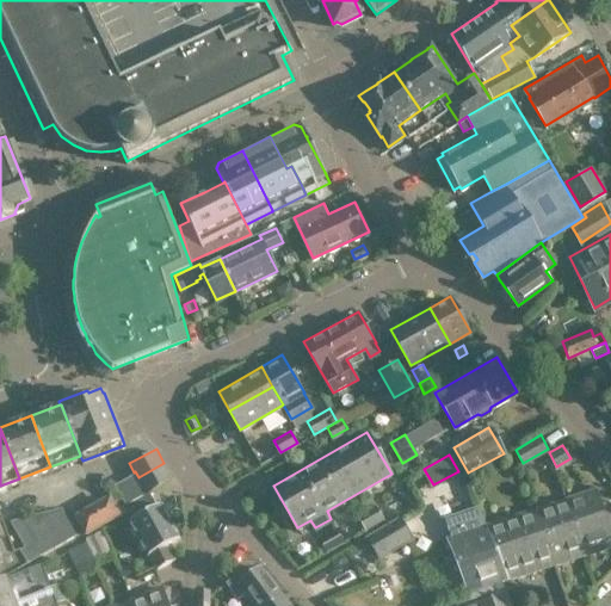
[(146,492),(172,477),(164,463),(139,477),(146,492)]
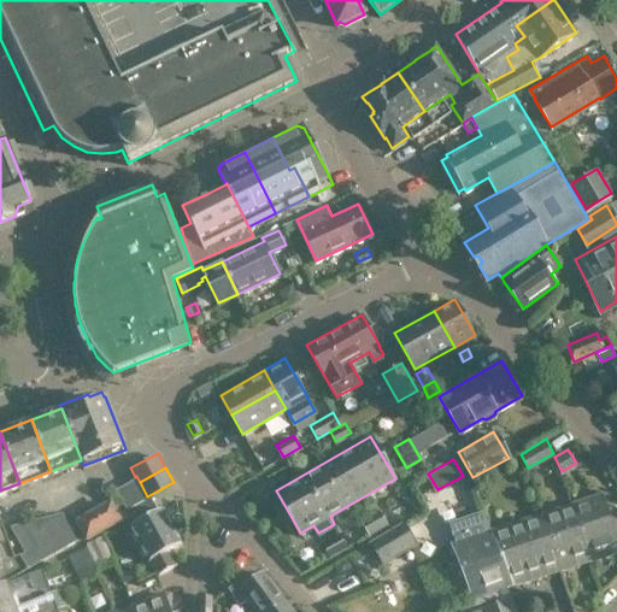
[(116,488),(127,507),(147,496),(140,482),(136,476),(135,477),(116,488)]
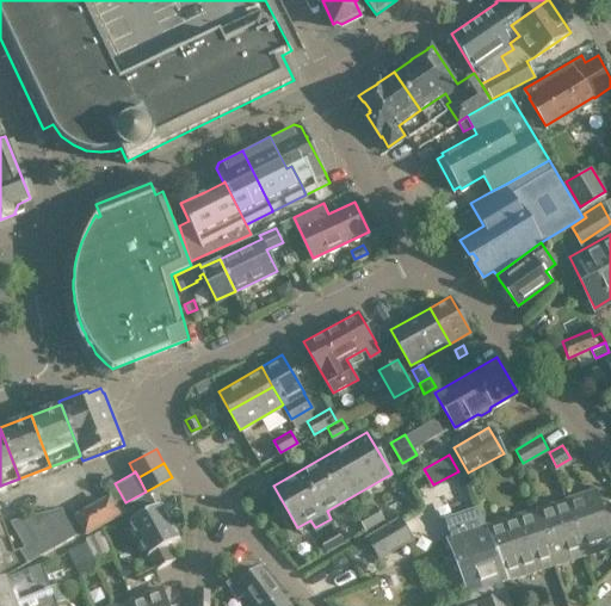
[(409,484),(393,495),(400,507),(417,498),(409,484)]
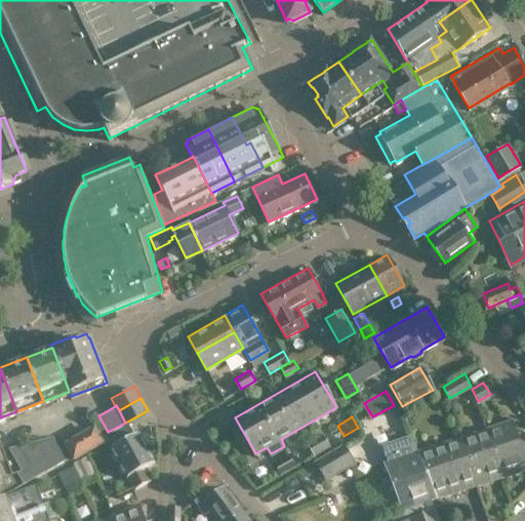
[(501,476),(524,468),(524,462),(511,419),(486,428),(501,476)]
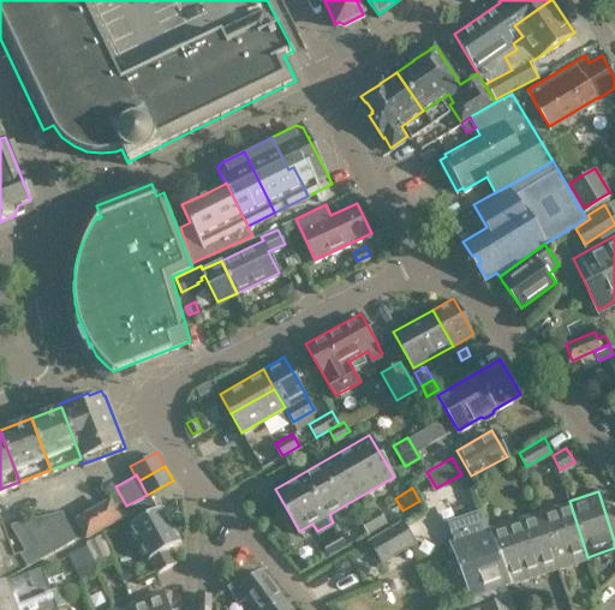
[(75,513),(66,518),(72,527),(81,522),(87,533),(119,515),(111,500),(78,519),(75,513)]
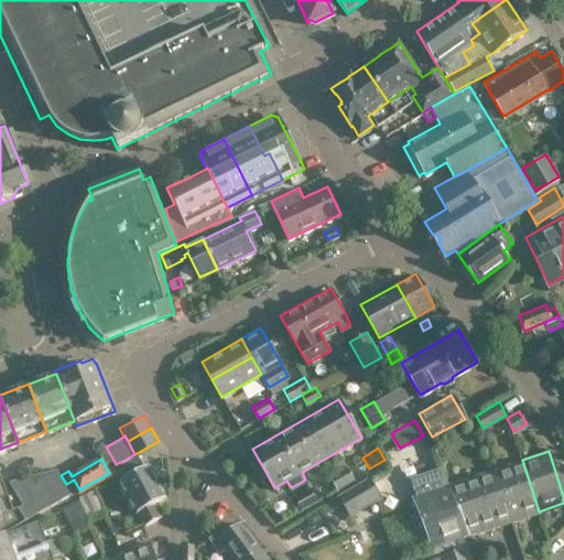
[(522,460),(495,469),(511,520),(539,512),(522,460)]
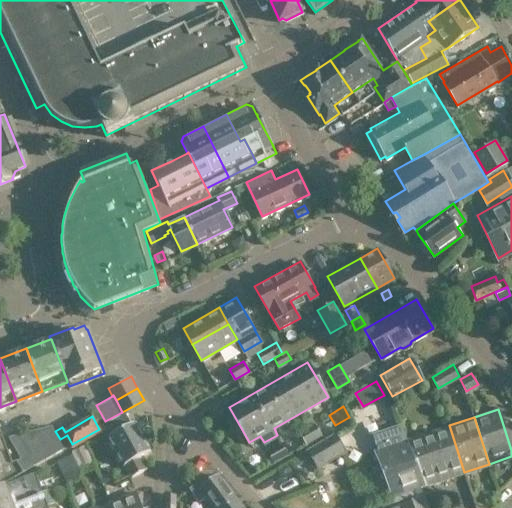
[(109,435),(131,475),(146,467),(139,456),(149,451),(148,448),(148,445),(146,440),(143,439),(141,435),(142,432),(139,427),(136,426),(134,422),(109,435)]
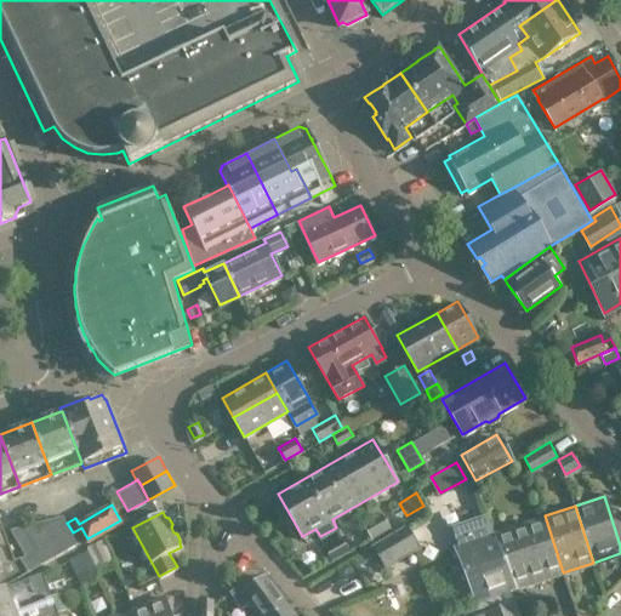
[(388,526),(381,513),(364,523),(371,536),(388,526)]
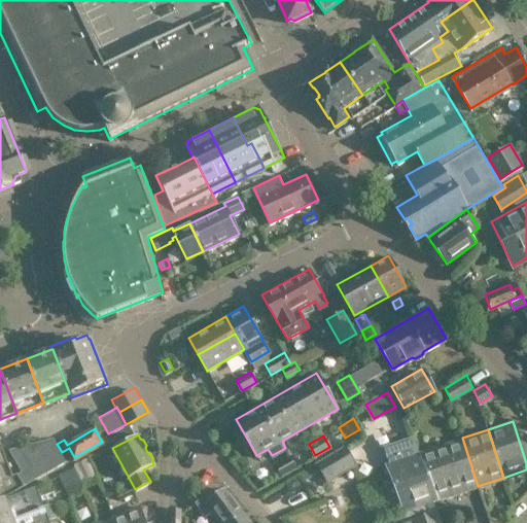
[(66,459),(53,437),(39,440),(55,466),(66,459)]
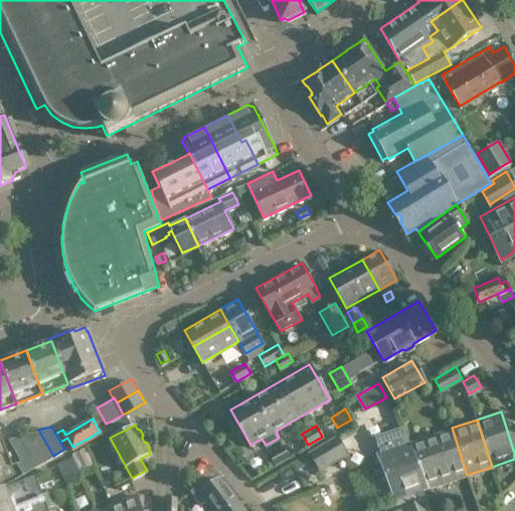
[(404,427),(376,436),(381,451),(378,452),(396,504),(415,497),(413,492),(427,487),(411,442),(409,442),(404,427)]
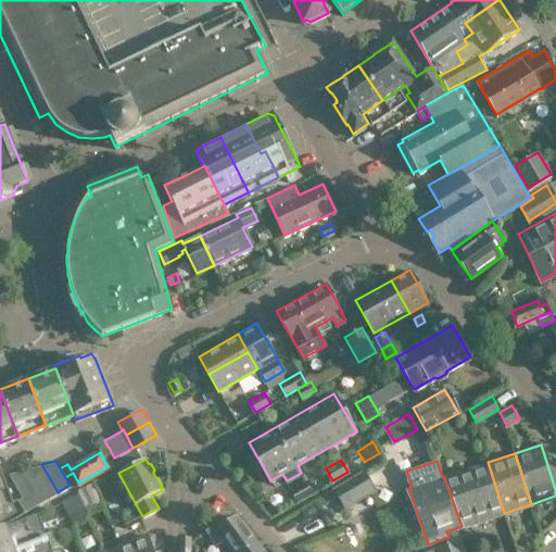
[(444,477),(462,526),(504,513),(488,462),(444,477)]
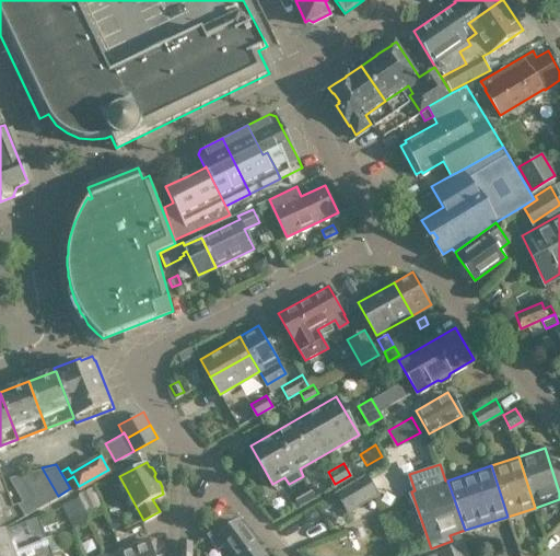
[(42,467),(24,473),(43,505),(58,496),(42,467)]
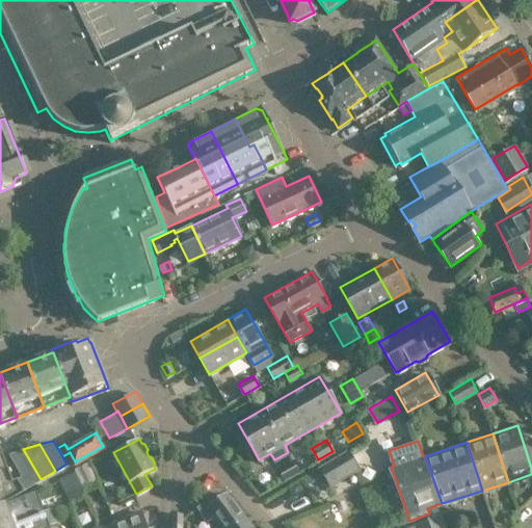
[(23,490),(41,479),(23,449),(9,452),(9,453),(22,475),(16,477),(23,490)]
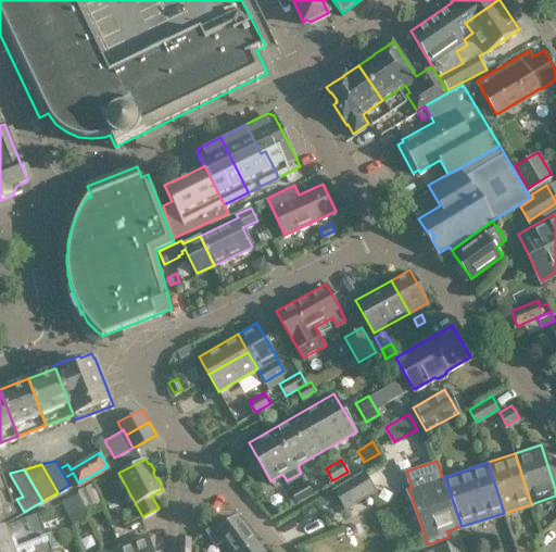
[(344,507),(376,489),(364,469),(333,488),(344,507)]
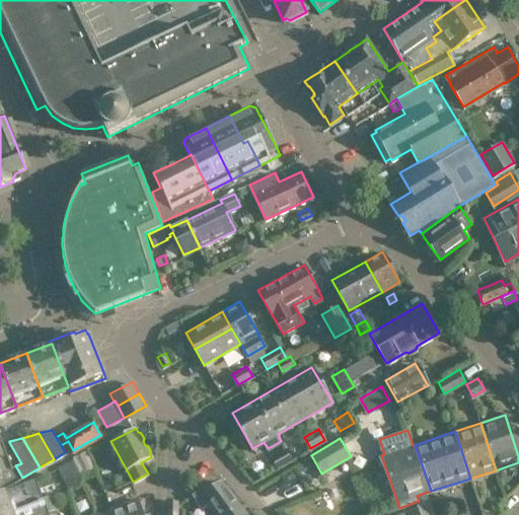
[(0,490),(2,489),(22,477),(15,465),(12,466),(1,440),(0,440),(0,490)]
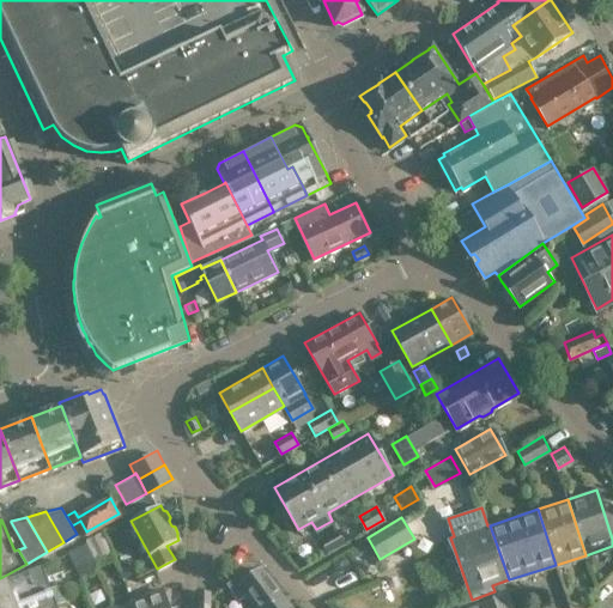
[(338,529),(320,539),(327,552),(345,542),(338,529)]
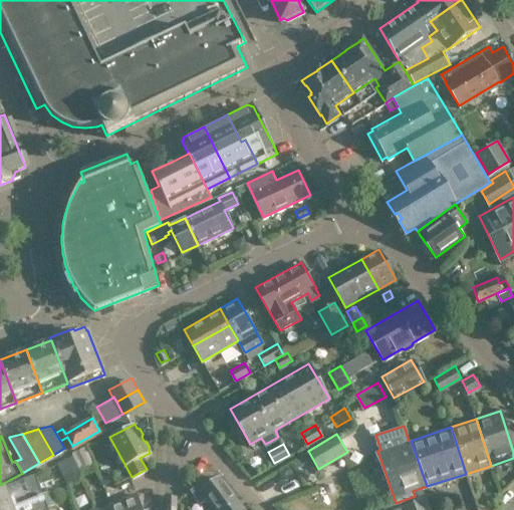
[(84,446),(71,451),(73,456),(78,469),(91,464),(84,446)]
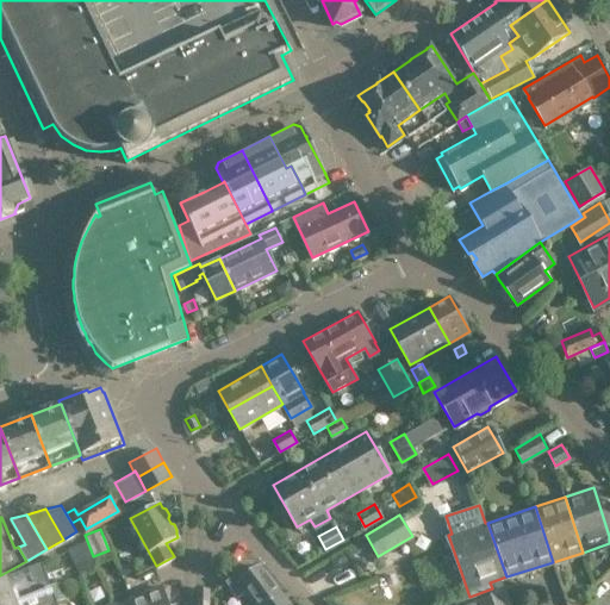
[(93,556),(87,541),(66,549),(76,575),(97,567),(93,556)]
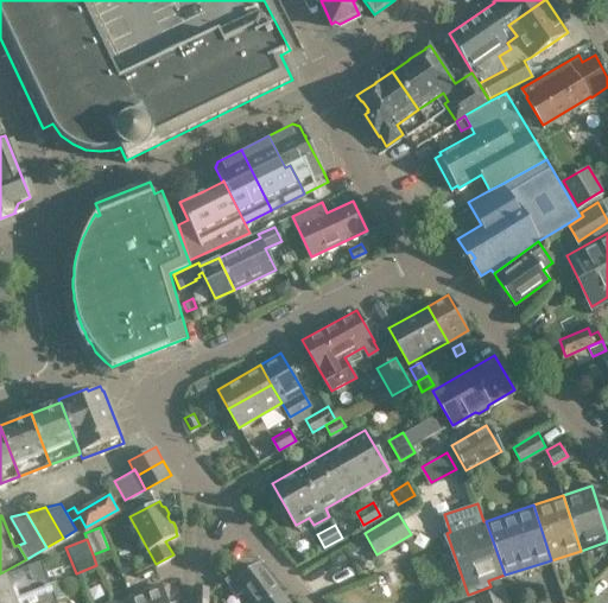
[(431,571),(450,564),(445,547),(425,554),(431,571)]
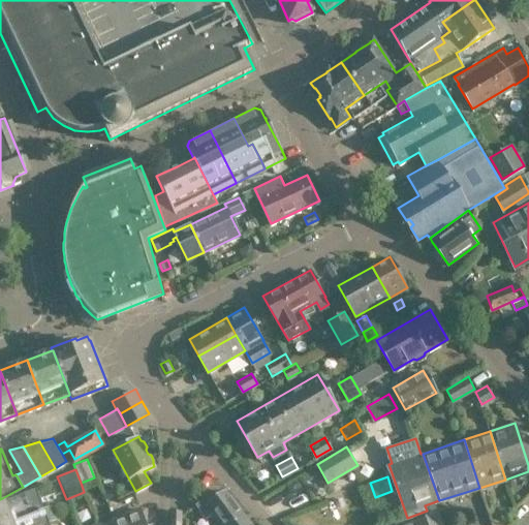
[(2,498),(0,499),(0,524),(50,524),(39,497),(54,492),(51,481),(2,499),(2,498)]
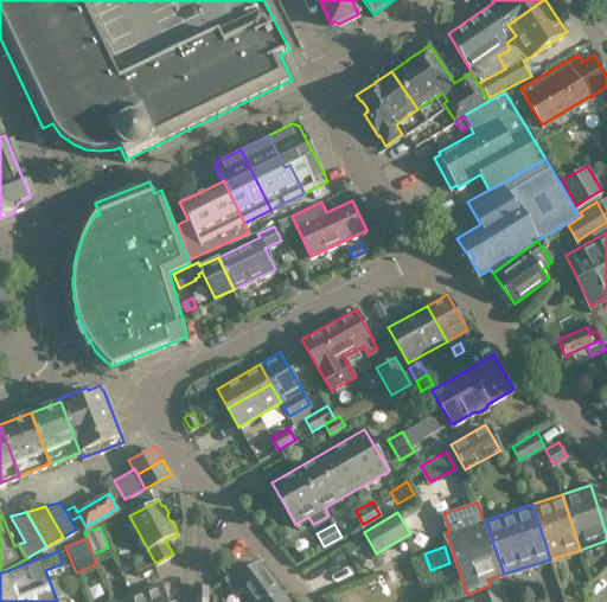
[(123,577),(138,571),(131,557),(117,562),(123,577)]
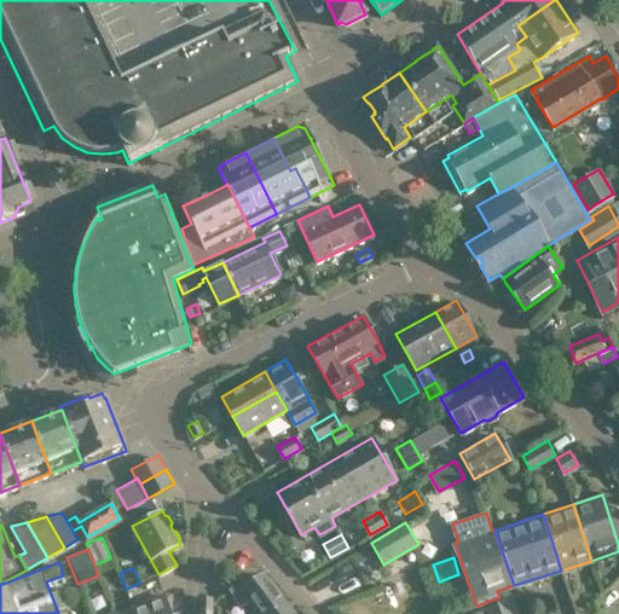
[(229,589),(241,604),(248,598),(259,613),(270,613),(288,602),(265,572),(244,588),(239,580),(229,589)]
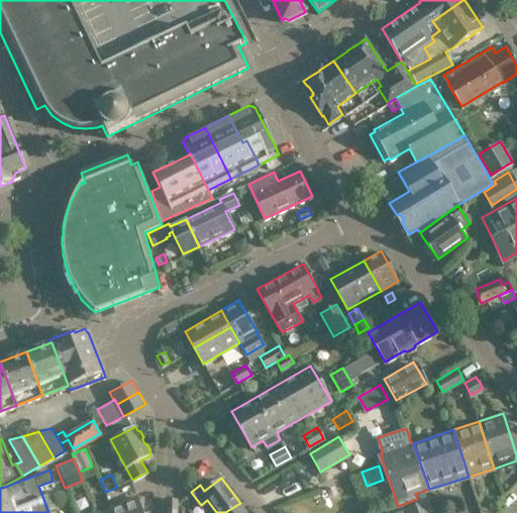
[(112,512),(142,512),(136,495),(110,505),(112,512)]
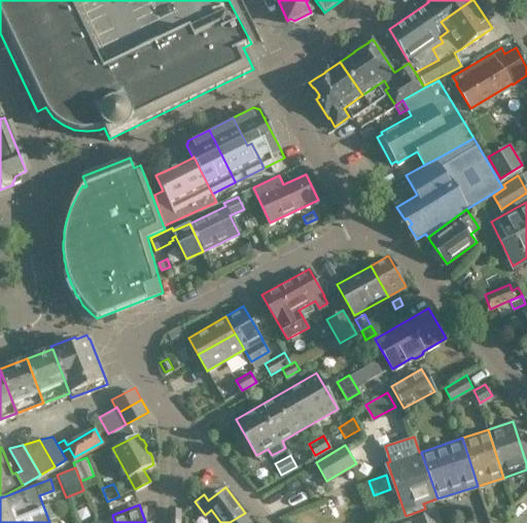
[(175,520),(180,520),(181,508),(170,508),(170,520),(175,520)]
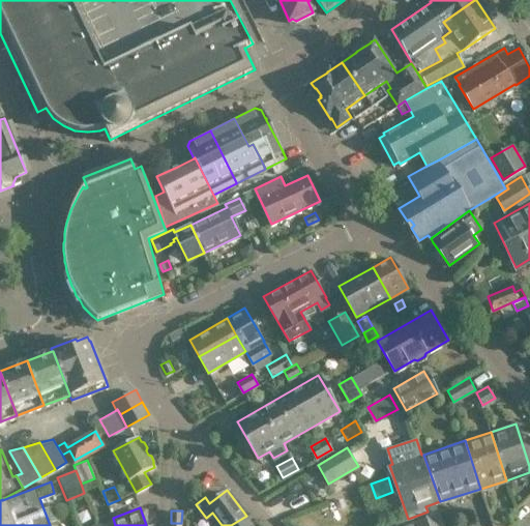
[(437,525),(433,515),(402,525),(437,525)]
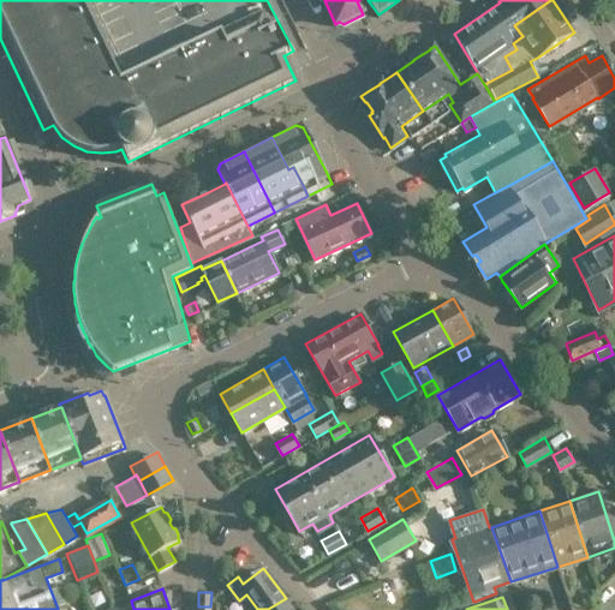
[(293,609),(286,598),(268,609),(293,609)]
